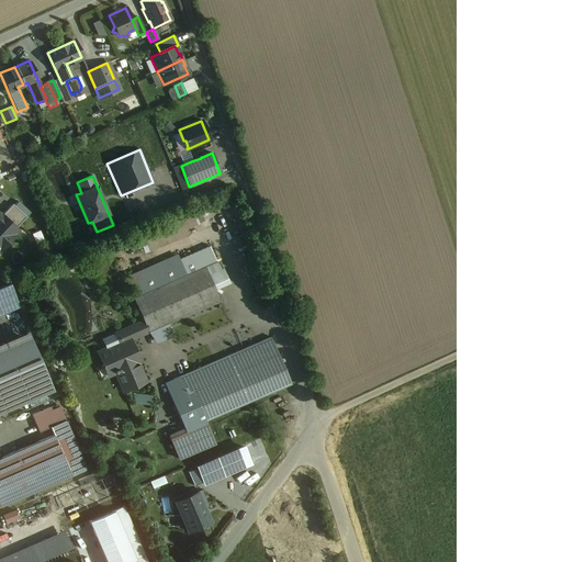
[(12,204),(1,215),(15,228),(26,217),(12,204)]
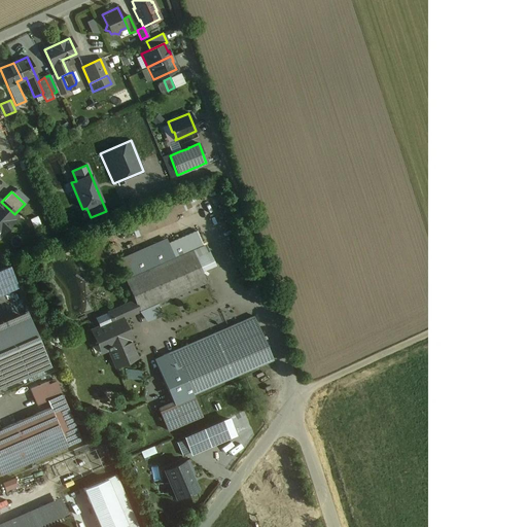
[(0,201),(0,233),(16,216),(14,214),(1,202),(0,201)]
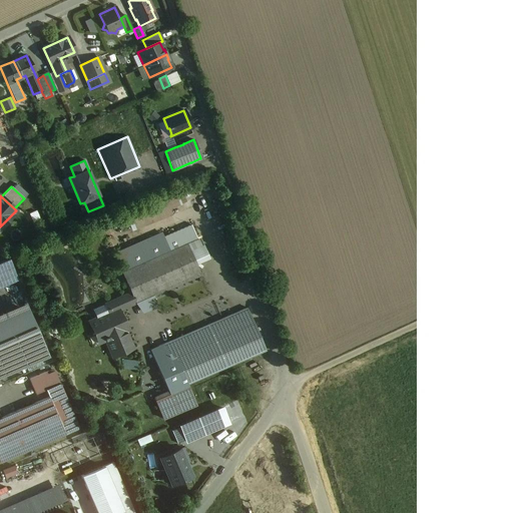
[(116,251),(124,271),(186,244),(195,265),(209,259),(199,237),(197,238),(191,223),(163,236),(161,231),(116,251)]
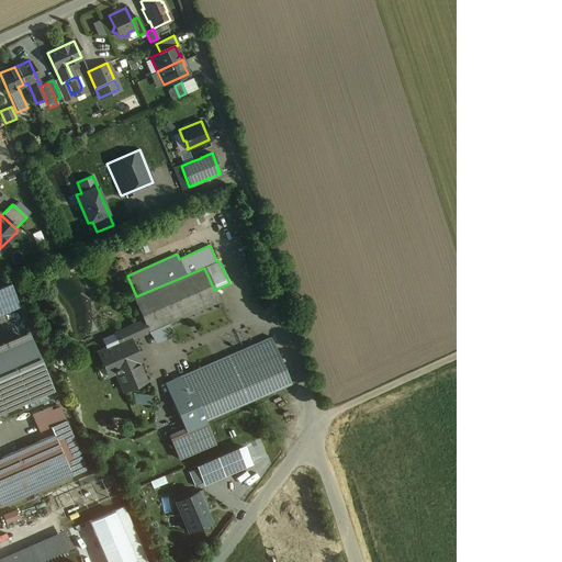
[(136,296),(133,299),(143,321),(148,332),(218,301),(214,290),(204,268),(136,296)]
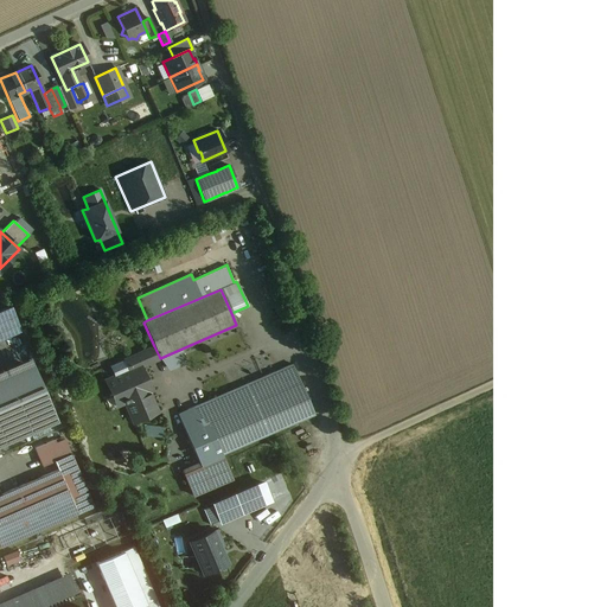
[(7,306),(0,310),(0,336),(17,328),(7,306)]
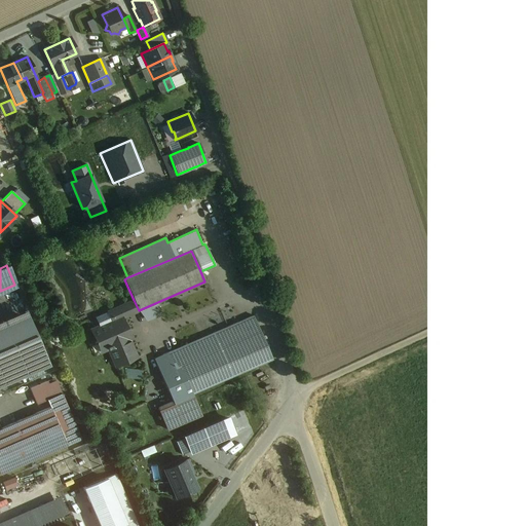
[(134,300),(107,311),(111,321),(98,327),(90,330),(96,342),(104,339),(106,346),(103,347),(104,349),(107,348),(115,366),(135,357),(118,318),(139,310),(134,300)]
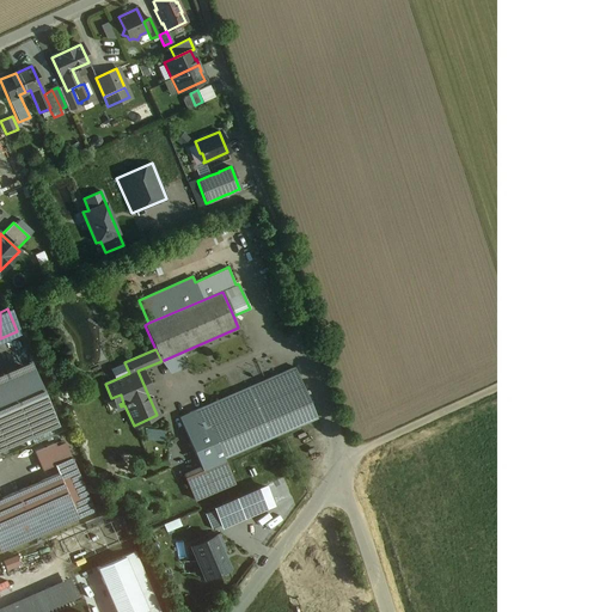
[(124,362),(109,369),(114,380),(129,373),(124,362)]
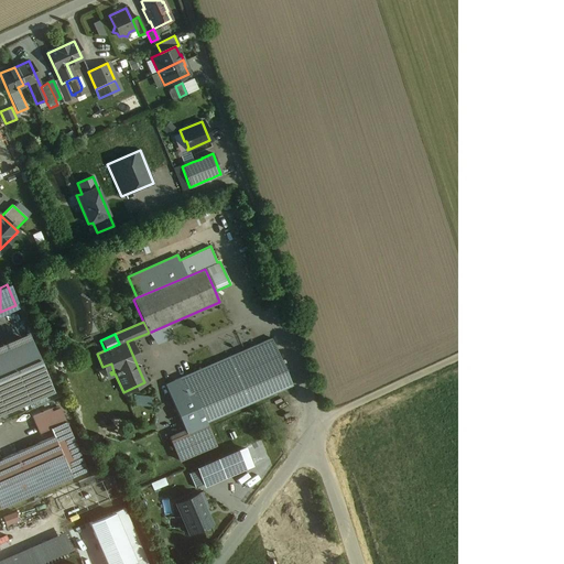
[(291,384),(271,338),(256,345),(275,391),(291,384)]
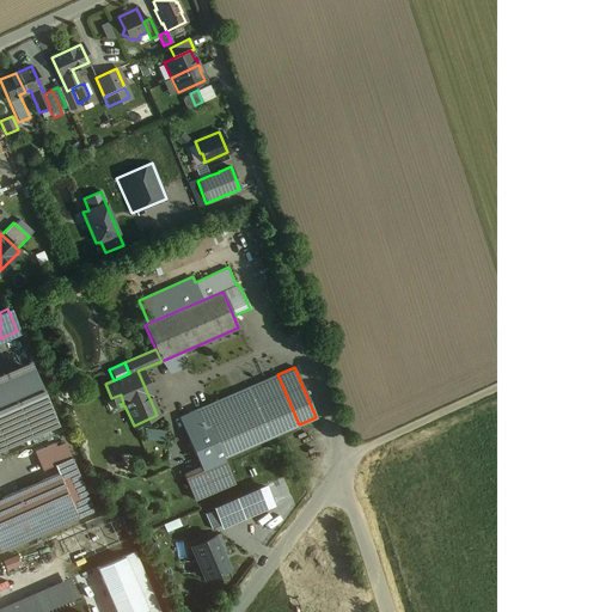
[(34,371),(0,385),(0,448),(56,426),(34,371)]
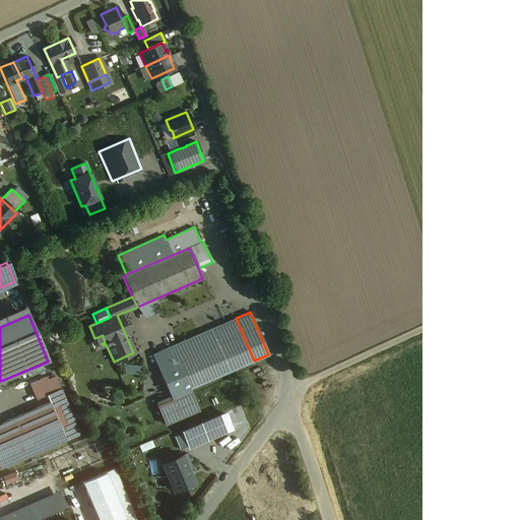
[(254,361),(236,318),(152,354),(173,400),(181,397),(191,393),(189,389),(254,361)]
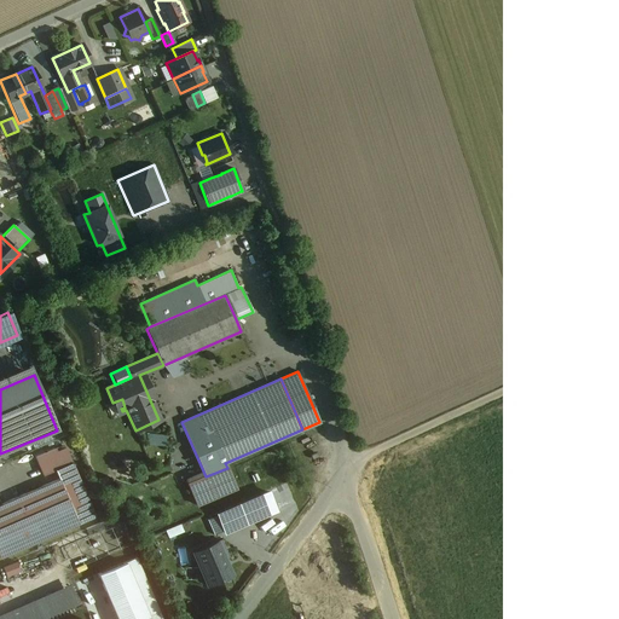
[(94,518),(71,463),(53,470),(58,479),(77,525),(94,518)]
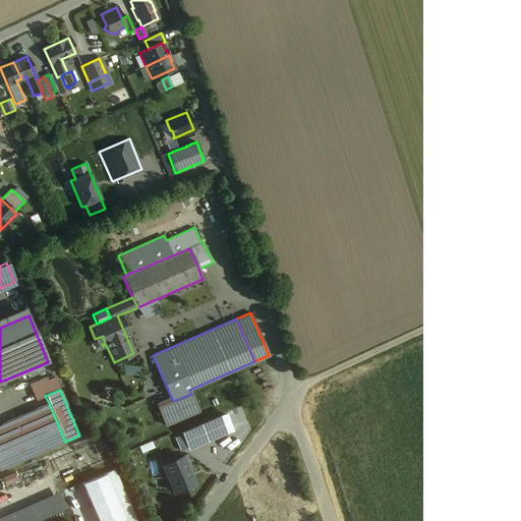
[(198,410),(191,394),(181,398),(189,414),(198,410)]
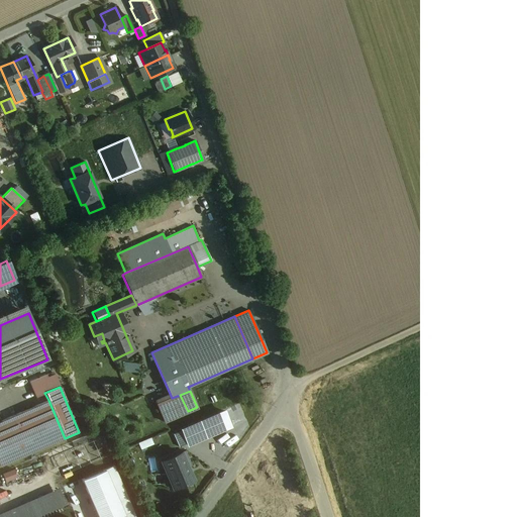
[(172,398),(156,405),(163,422),(188,411),(180,395),(172,398)]
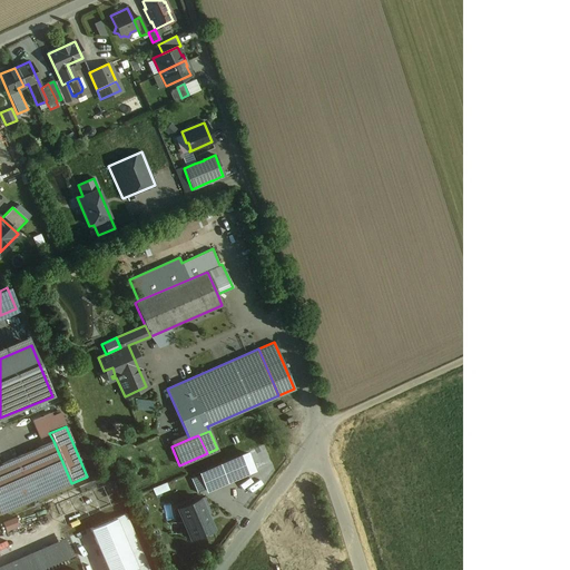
[(53,441),(0,464),(0,513),(71,483),(53,441)]
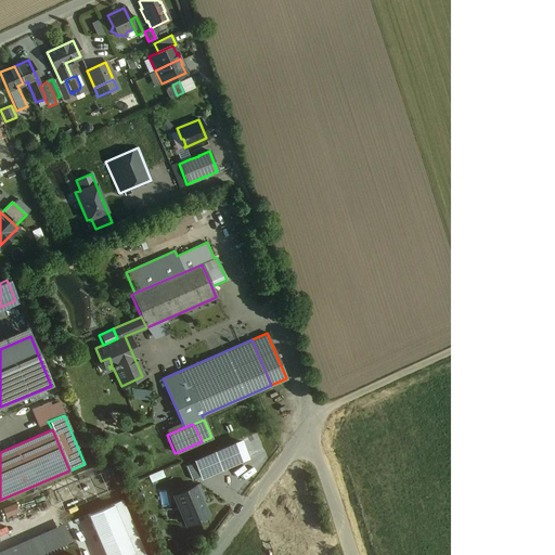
[(241,442),(194,463),(199,477),(247,456),(241,442)]
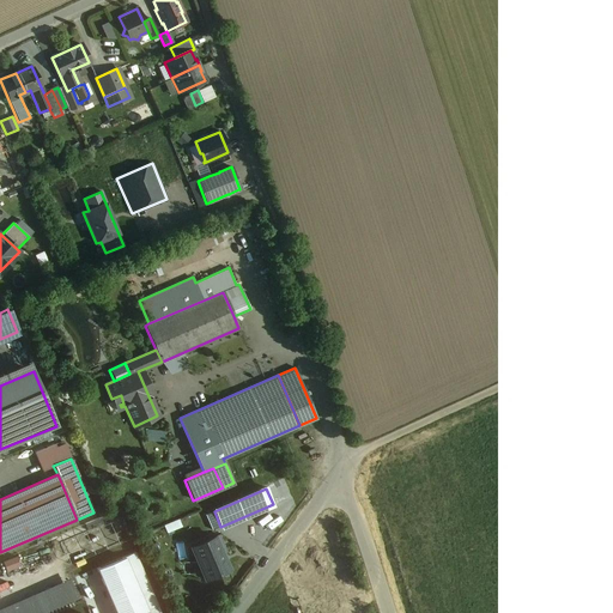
[(218,535),(189,547),(204,580),(229,569),(222,553),(225,552),(218,535)]
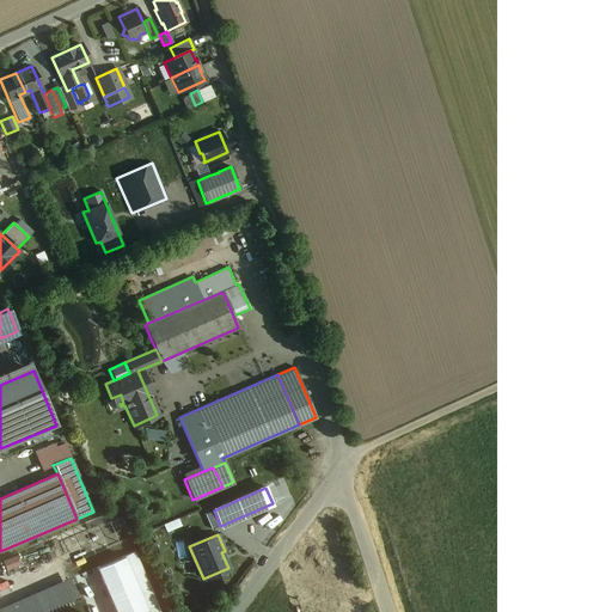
[(134,551),(96,568),(114,611),(139,611),(157,605),(134,551)]
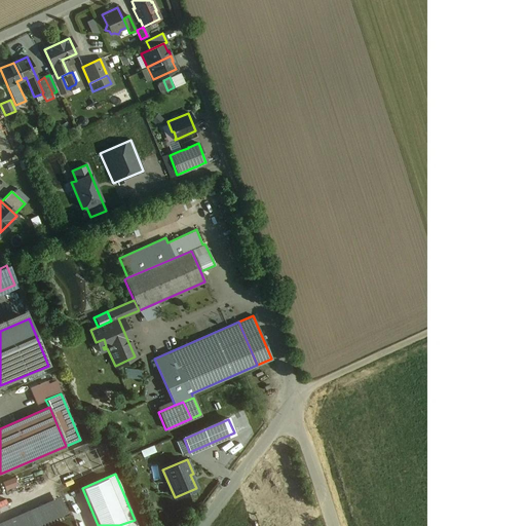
[(16,476),(4,481),(7,490),(21,484),(16,476)]
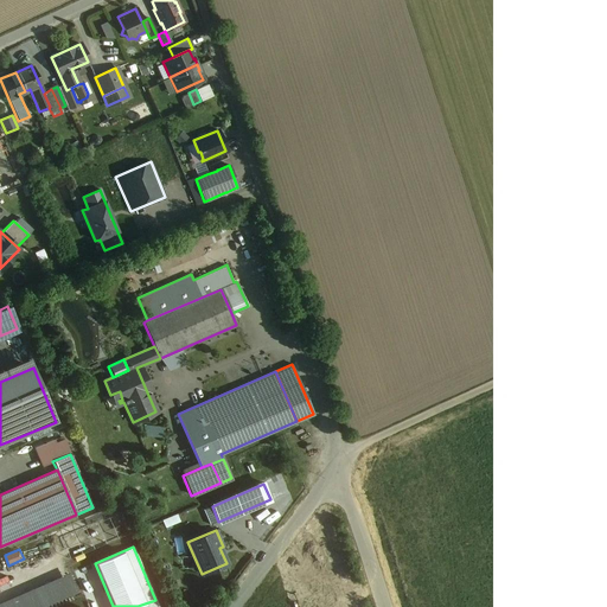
[(8,574),(0,577),(0,590),(13,585),(8,574)]
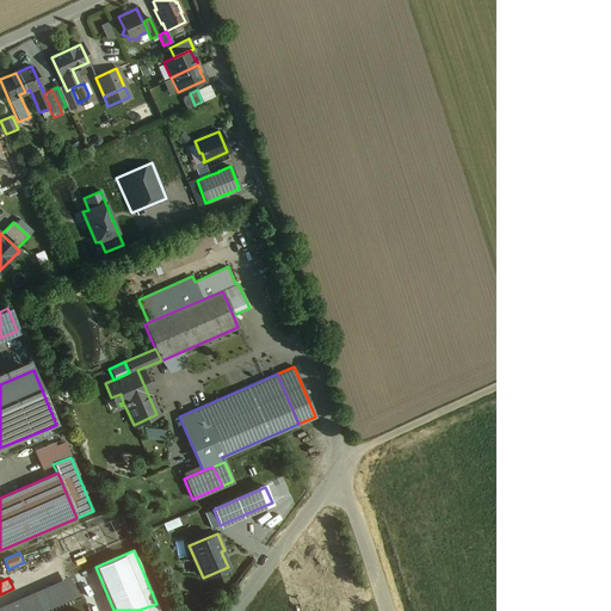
[(71,581),(0,610),(43,610),(78,597),(71,581)]
